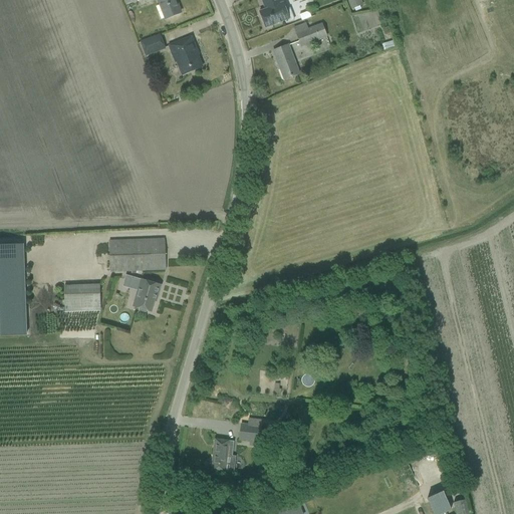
[(122,0),(124,5),(139,0),(158,0),(166,19),(180,13),(175,0),(122,0)]
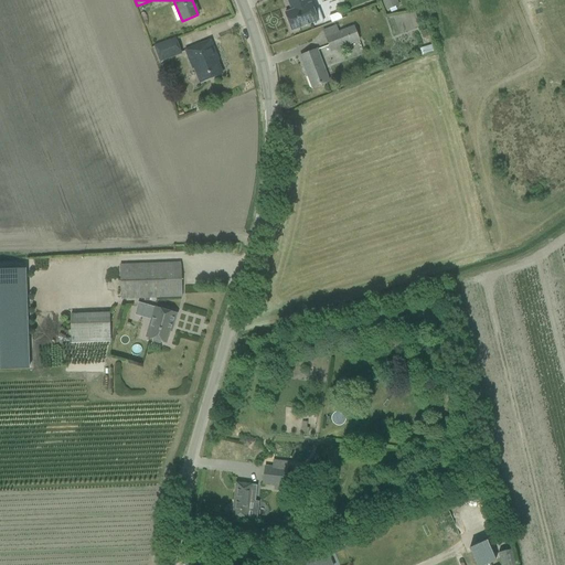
[(287,0),(290,7),(291,7),(292,10),(285,13),(291,31),(313,23),(315,25),(323,22),(318,9),(315,10),(311,2),(310,2),(308,0),(287,0)]
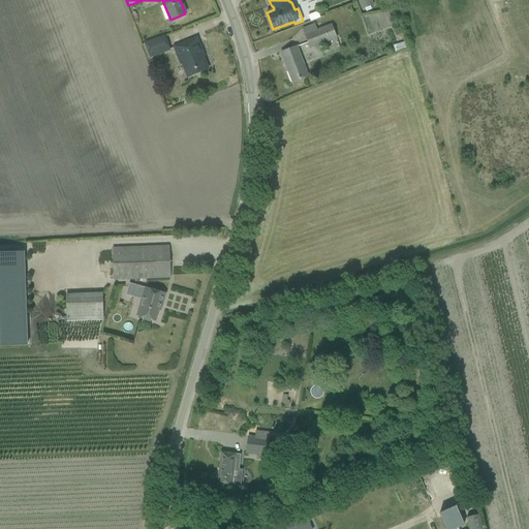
[(370,0),(360,0),(364,11),(373,8),(370,0)]
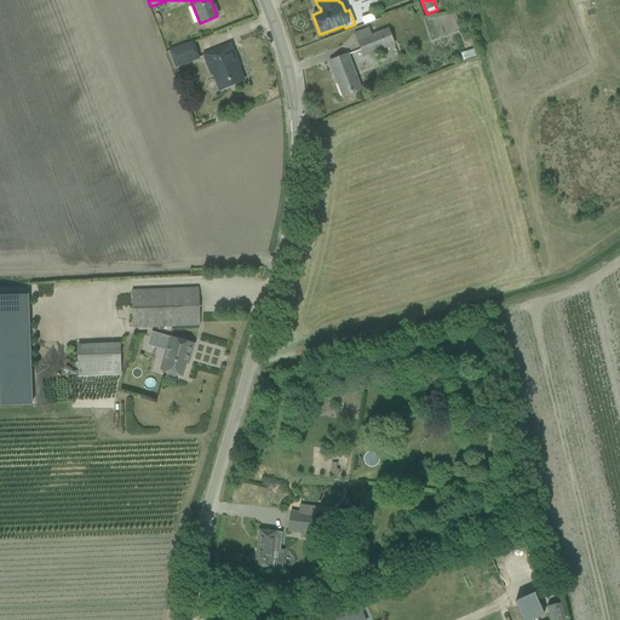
[(372,13),(361,17),(363,24),(374,21),(372,13)]
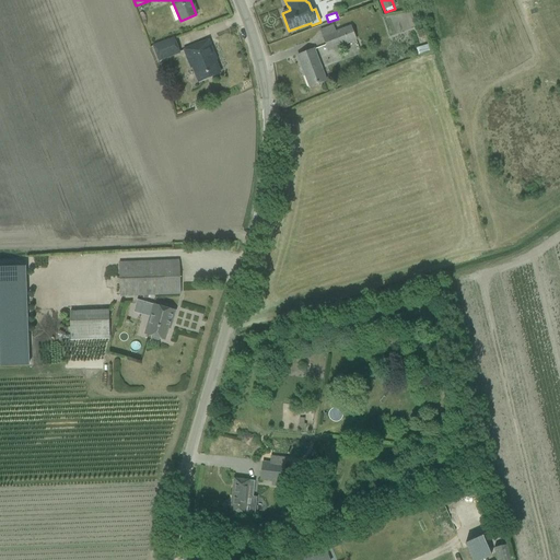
[(328,50),(333,49),(335,53),(343,50),(341,46),(356,41),(350,26),(323,37),(328,50)]
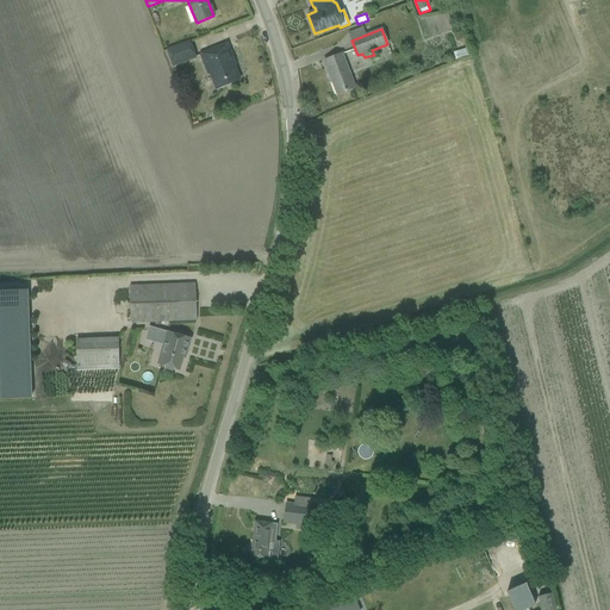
[(190,43),(166,51),(172,67),(195,58),(190,43)]
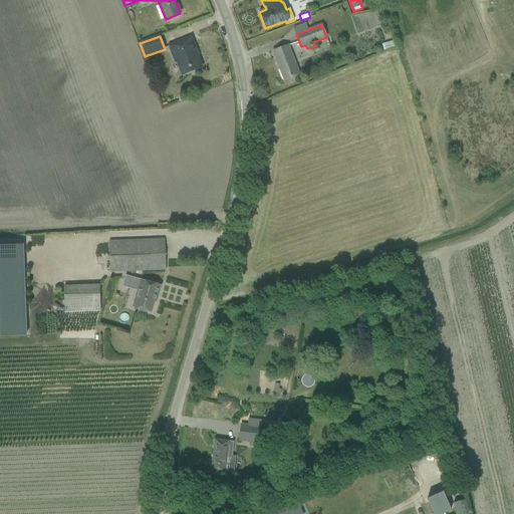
[(191,37),(169,46),(176,62),(177,62),(182,75),(202,67),(195,50),(196,50),(191,37)]
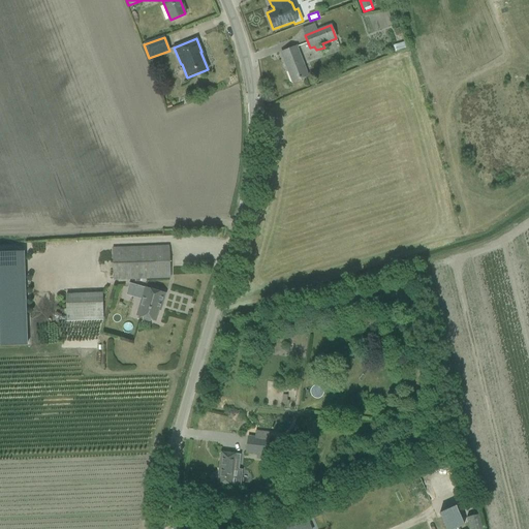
[(297,47),(290,50),(281,53),(292,82),(308,76),(297,47)]
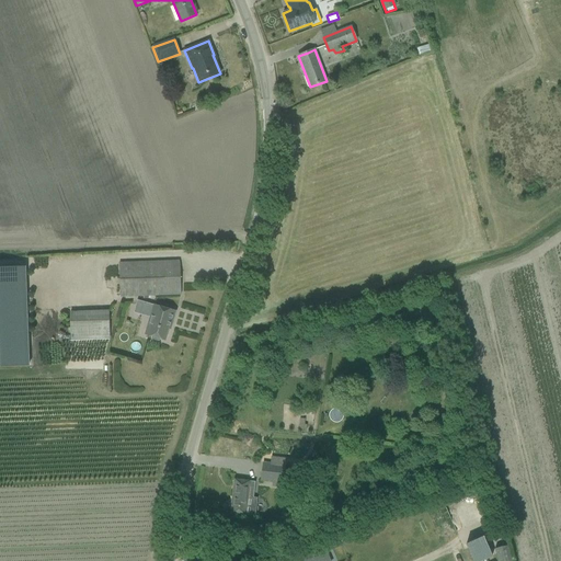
[(121,297),(170,296),(181,295),(179,261),(118,263),(121,297)]
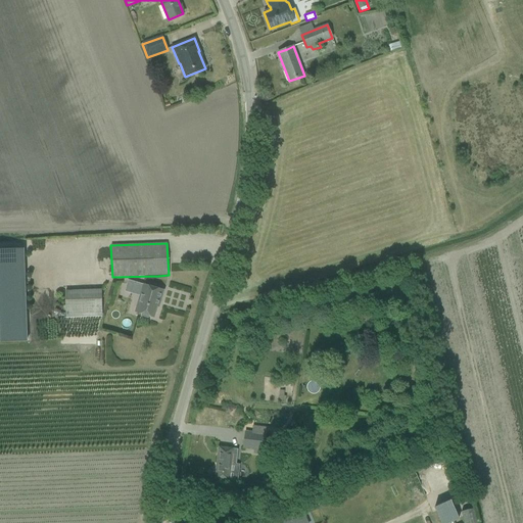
[(22,244),(0,245),(0,337),(26,337),(22,244)]
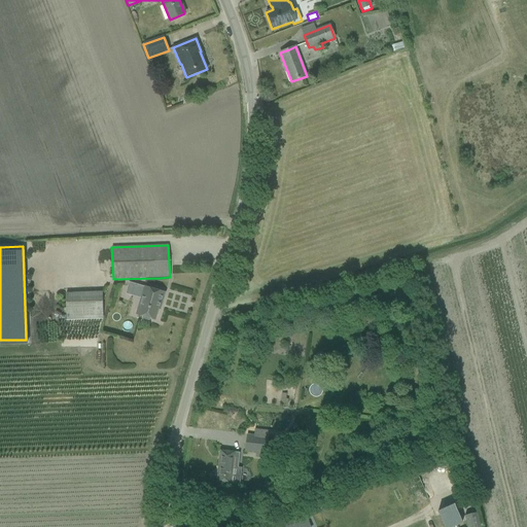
[(129,282),(126,294),(143,300),(138,315),(142,316),(142,318),(149,320),(150,318),(154,320),(159,304),(161,305),(165,292),(129,282)]
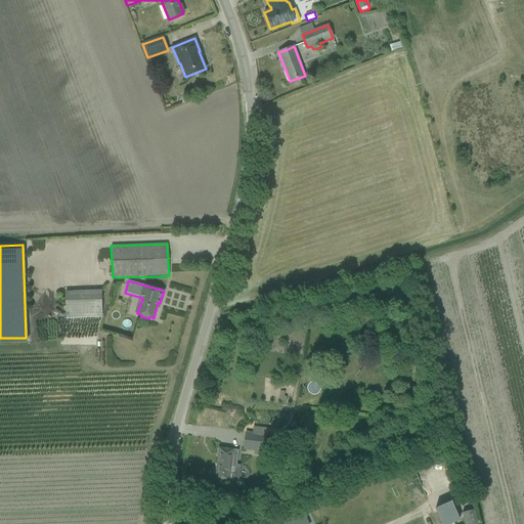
[(64,291),(66,318),(102,316),(101,291),(64,291)]
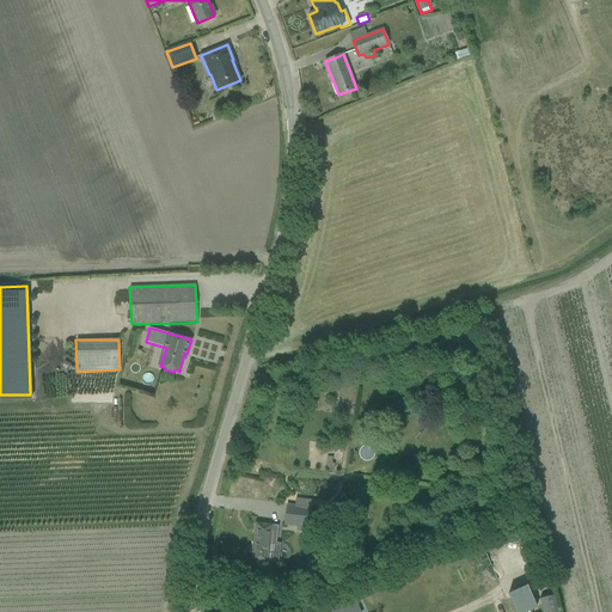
[(312,501),(295,499),(294,506),(286,505),(283,525),(297,526),(297,531),(307,532),(312,501)]
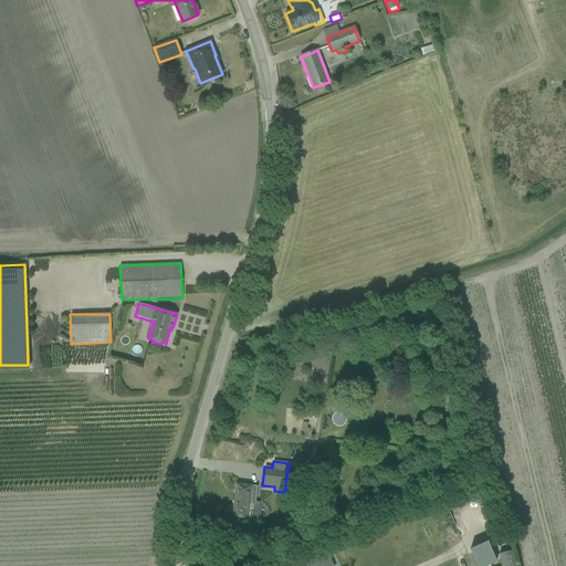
[(232,519),(243,520),(248,521),(252,485),(237,484),(232,519)]
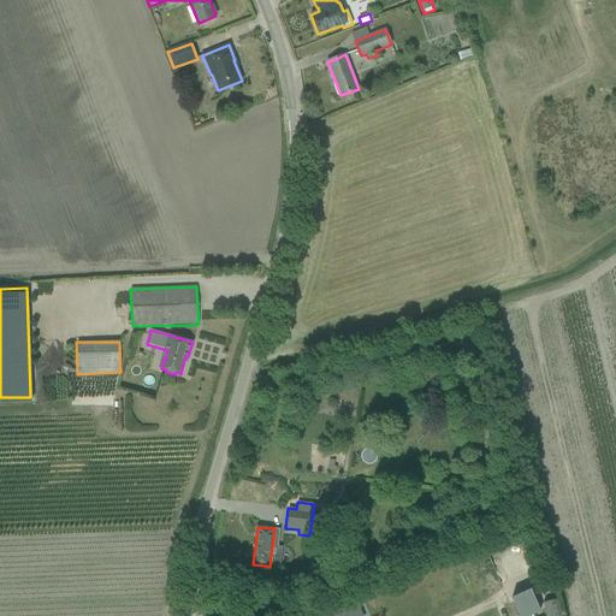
[(531,591),(511,599),(519,615),(531,615),(540,612),(531,591)]
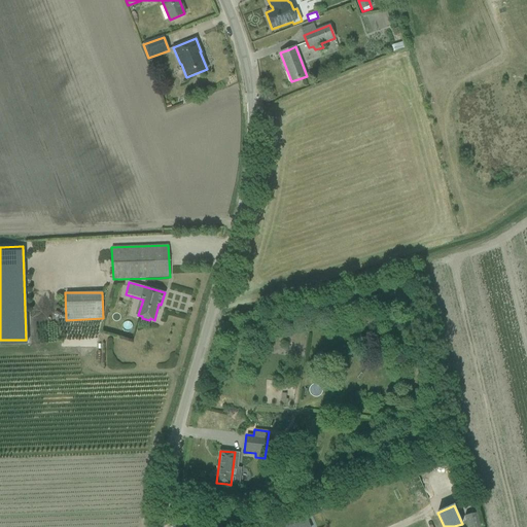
[(464,515),(466,526),(480,526),(477,513),(464,515)]
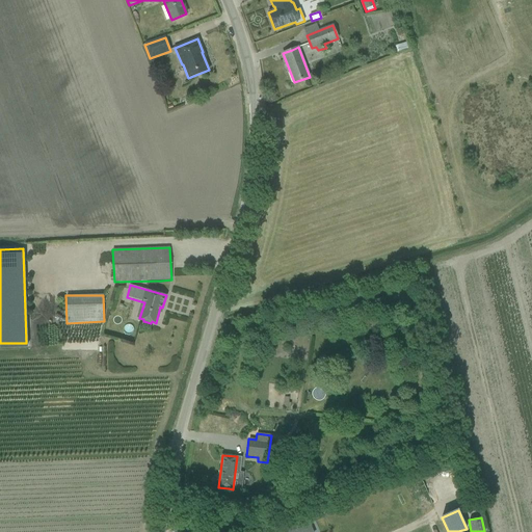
[(308,520),(282,531),(312,531),(308,521),(309,521),(308,520)]
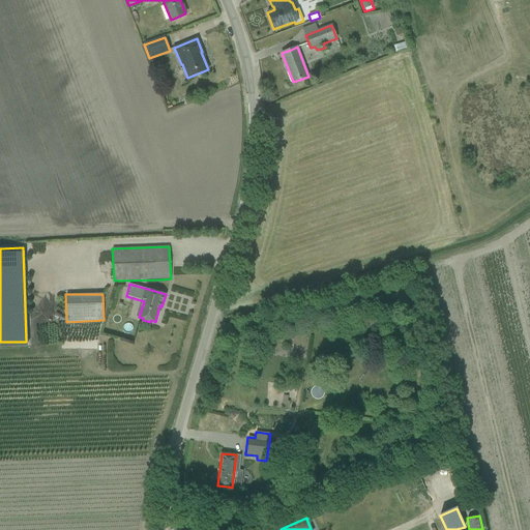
All buildings are outlined.
